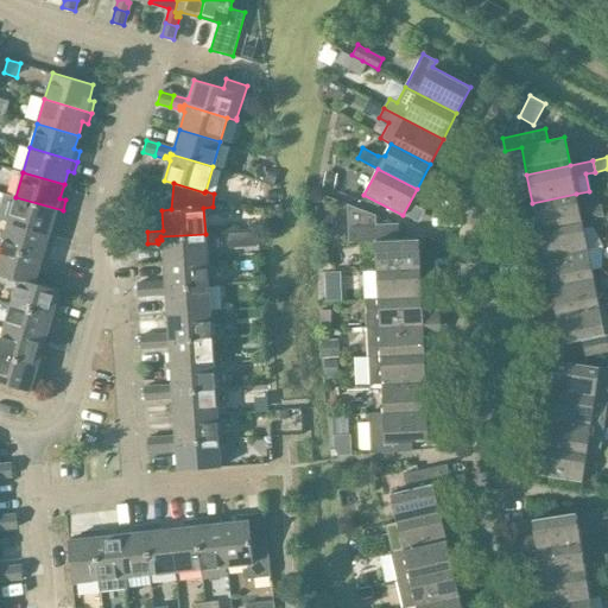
[(532,203),(538,230),(582,222),(576,194),(532,203)]
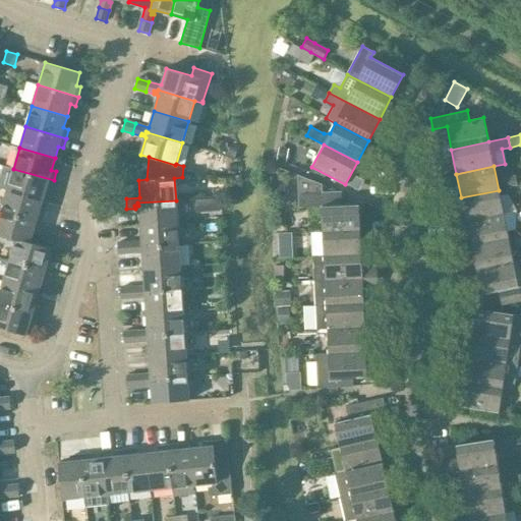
[(13,169),(7,190),(43,200),(46,188),(51,190),(54,180),(13,169)]
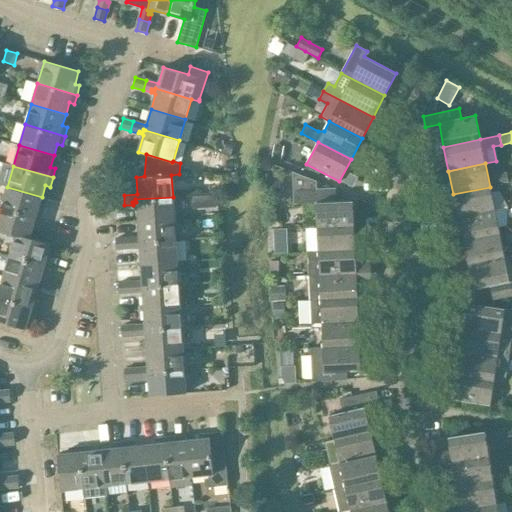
[(317,228),(354,226),(353,201),(336,201),(335,188),(316,189),(316,181),(292,172),(293,204),(316,203),(317,228)]
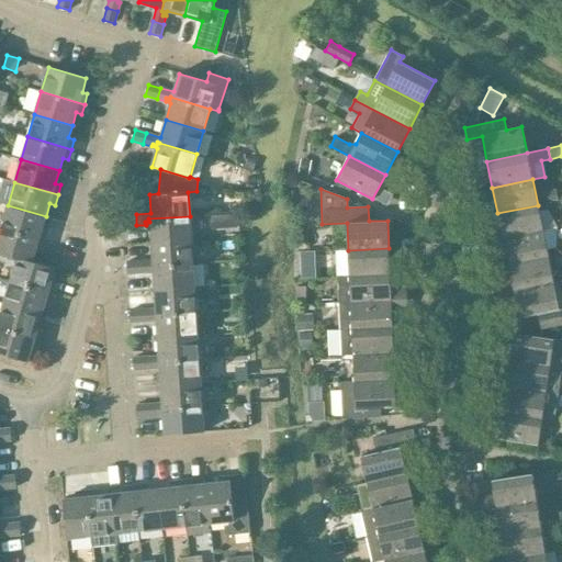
[(540,193),(542,204),(551,202),(559,201),(557,190),(540,193)]
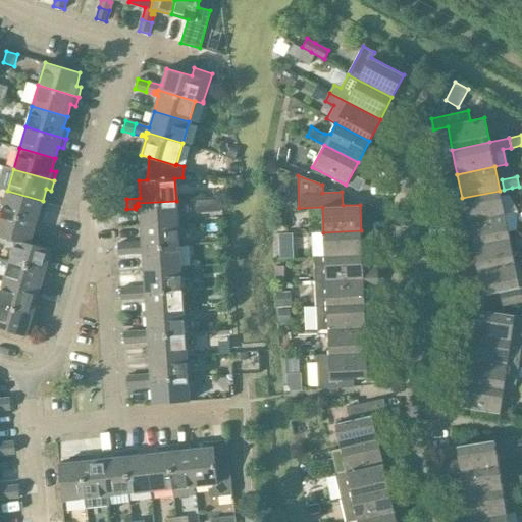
[(462,198),(467,221),(517,211),(509,195),(512,189),(512,188),(504,190),(500,191),(462,198)]
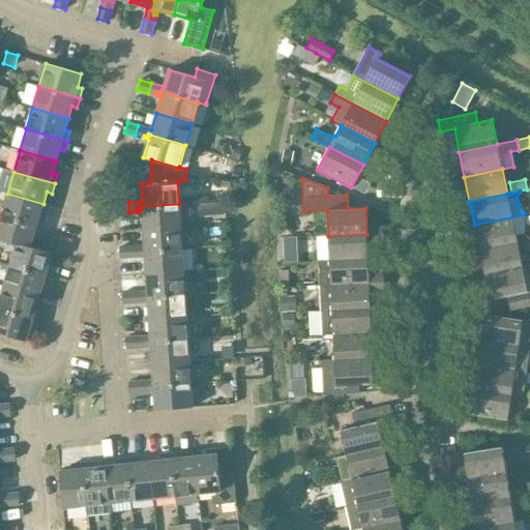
[(7,194),(1,214),(41,227),(45,217),(39,215),(43,204),(7,194)]
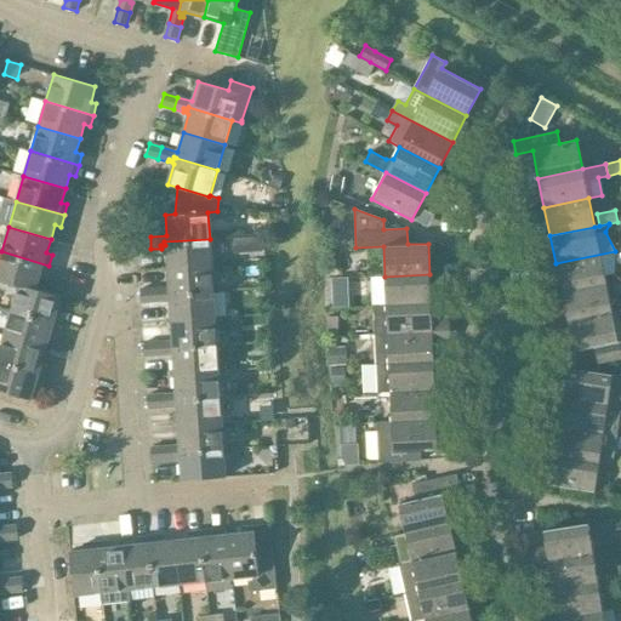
[(151,237),(137,238),(138,250),(151,249),(151,237)]
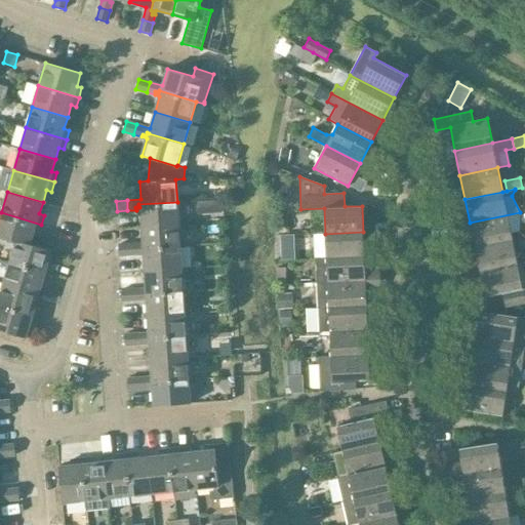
[(139,207),(135,207),(136,210),(142,210),(143,227),(178,225),(177,202),(138,204),(139,207)]
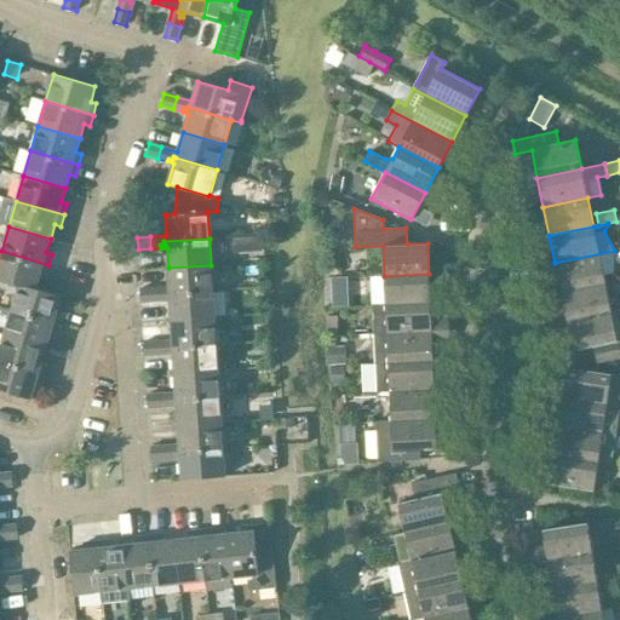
[(0,256),(0,279),(19,285),(35,290),(36,288),(40,275),(46,276),(49,265),(1,251),(0,256)]
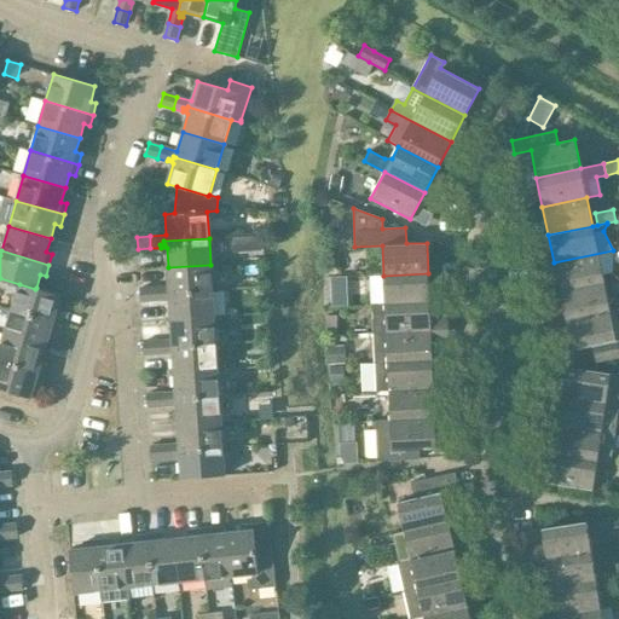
[(605,282),(609,281),(618,279),(618,278),(611,272),(613,250),(554,262),(560,291),(605,282)]
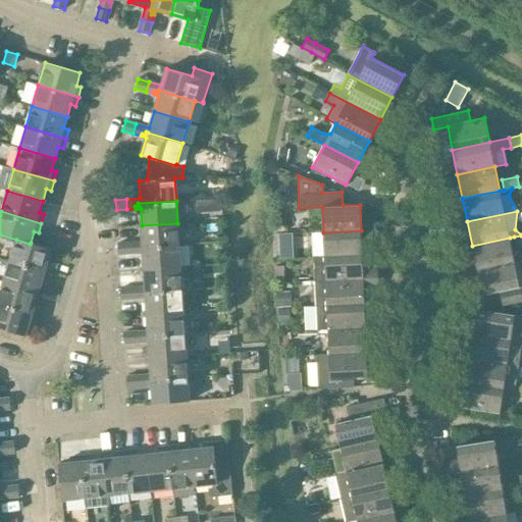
[(143,242),(129,243),(129,253),(139,253),(138,250),(141,250),(141,247),(179,245),(177,223),(142,225),(143,242)]
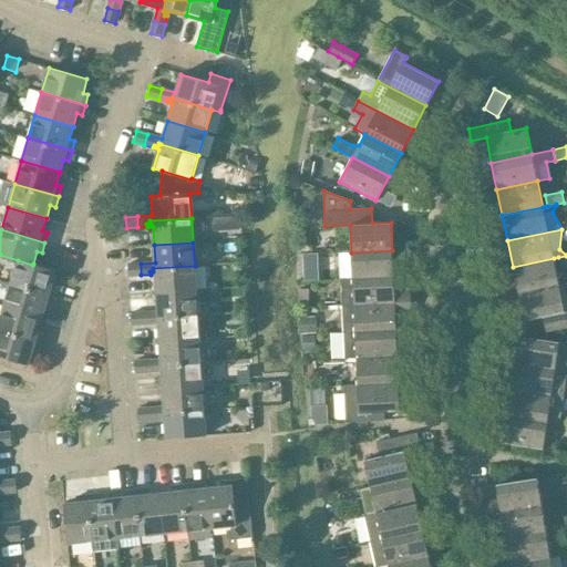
[(352,278),(393,277),(392,250),(351,253),(352,278)]
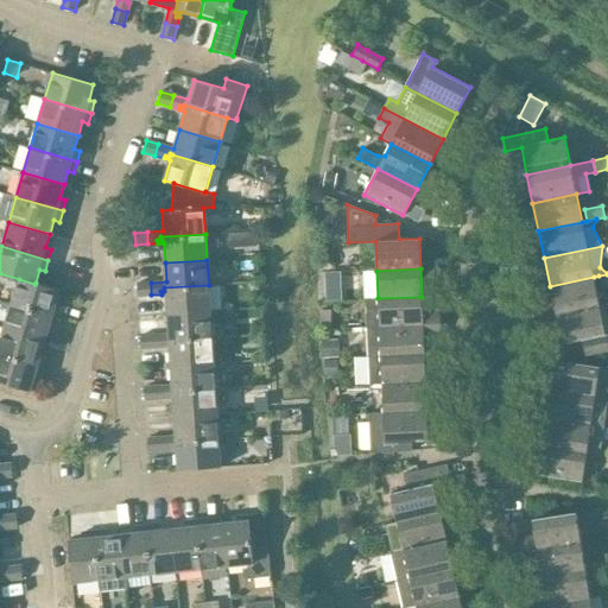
[(550,286),(556,314),(600,304),(594,277),(550,286)]
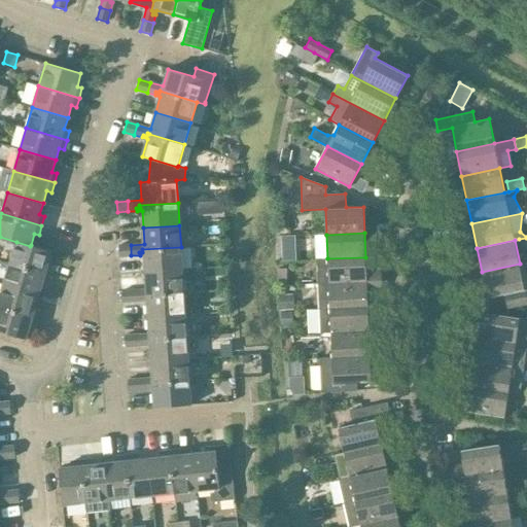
[(16,242),(10,264),(50,275),(54,266),(48,265),(51,251),(31,245),(30,246),(16,242)]
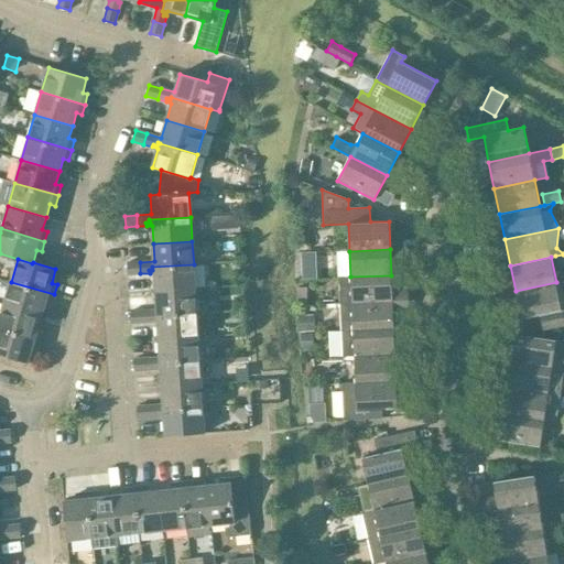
[(140,262),(128,263),(129,274),(140,273),(140,262)]
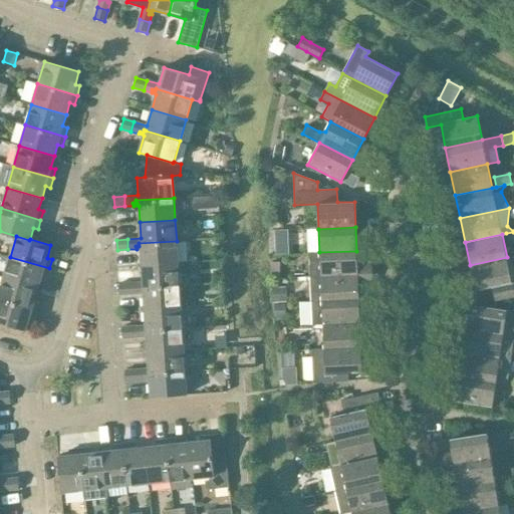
[(139,246),(136,246),(137,249),(142,249),(143,265),(178,263),(177,241),(139,243),(139,246)]
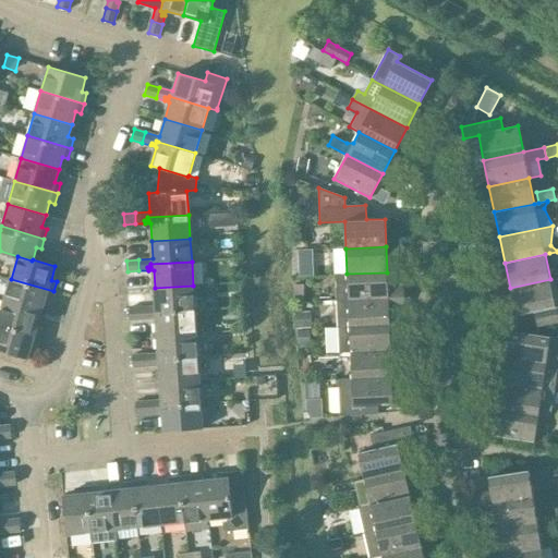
[(337,275),(338,301),(388,299),(387,273),(347,274),(337,275)]
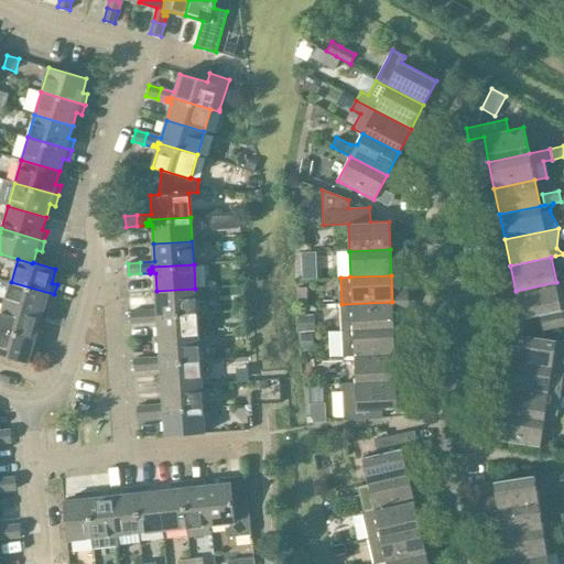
[(11,282),(4,304),(42,316),(45,303),(51,304),(54,294),(11,282)]
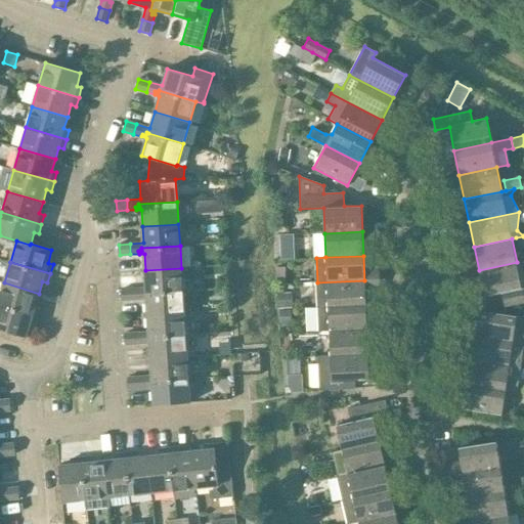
[(501,292),(505,305),(523,301),(523,287),(522,288),(517,262),(479,270),(484,296),(501,292)]
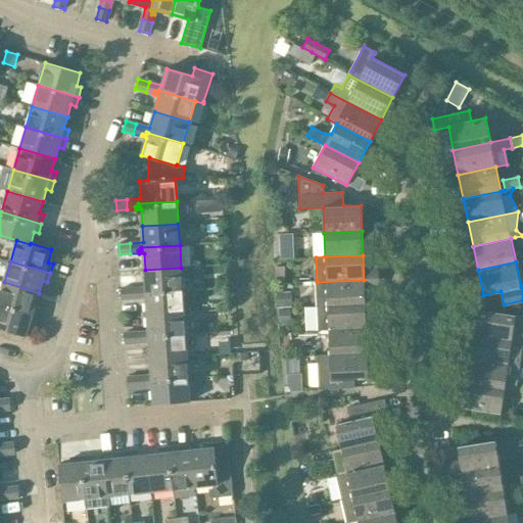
[(146,287),(133,288),(133,299),(141,298),(141,295),(144,295),(144,292),(183,290),(181,268),(145,270),(146,287)]
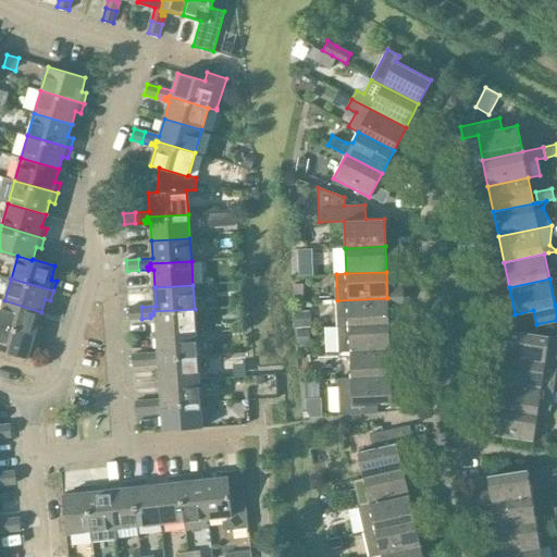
[(337,300),(338,326),(390,323),(387,298),(337,300)]
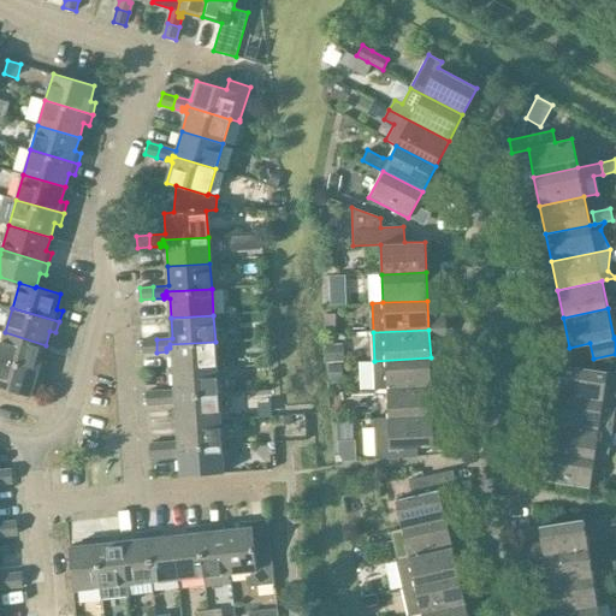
[(5,332),(0,347),(0,357),(45,372),(47,360),(42,359),(46,345),(5,332)]
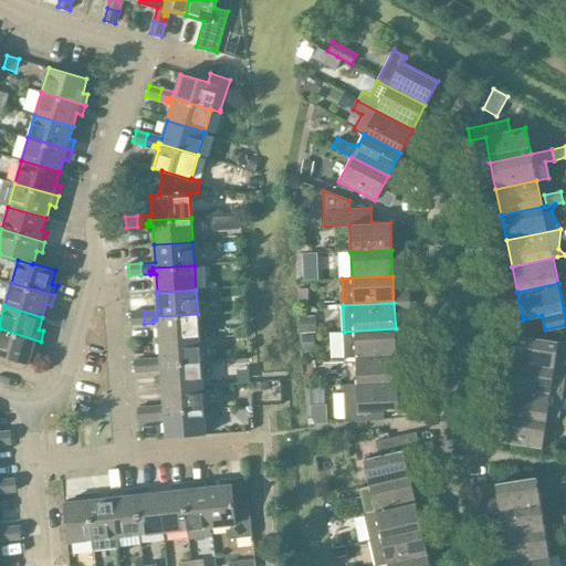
[(144,312),(132,313),(133,324),(144,324),(144,312)]
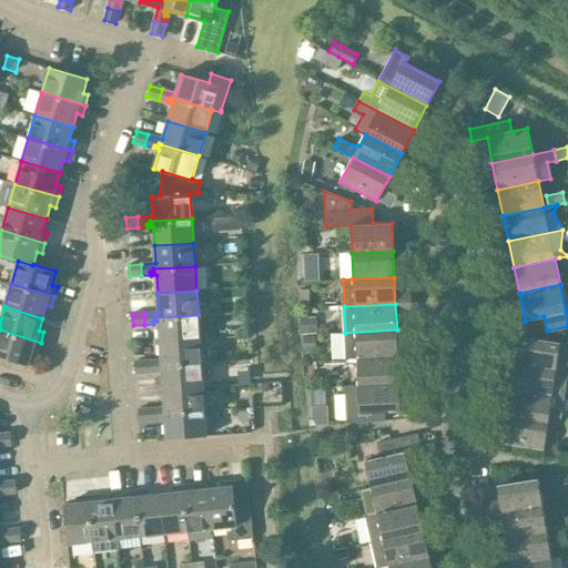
[(156,321),(153,321),(153,324),(159,324),(161,342),(200,338),(199,315),(156,317),(156,321)]
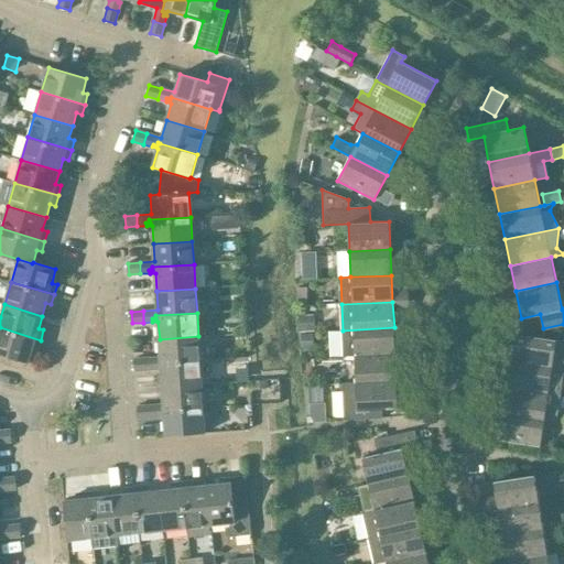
[(0,354),(29,362),(32,348),(38,350),(41,340),(0,327),(0,354)]
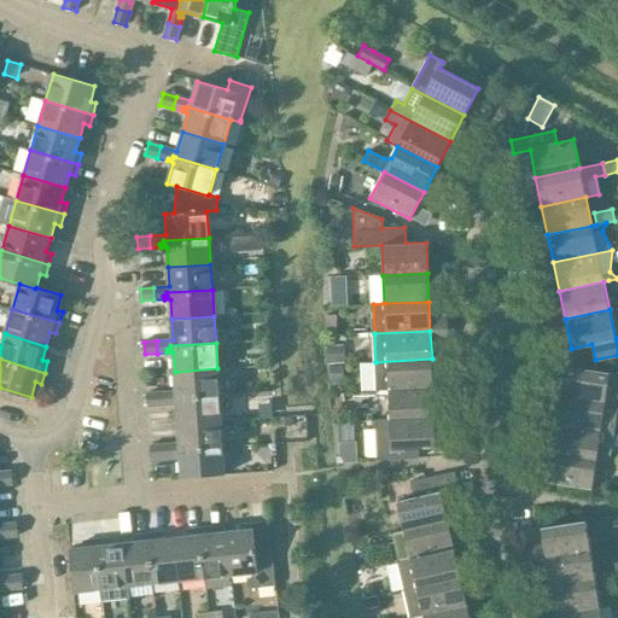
[(377,391),(388,390),(433,388),(432,359),(375,362),(377,391)]
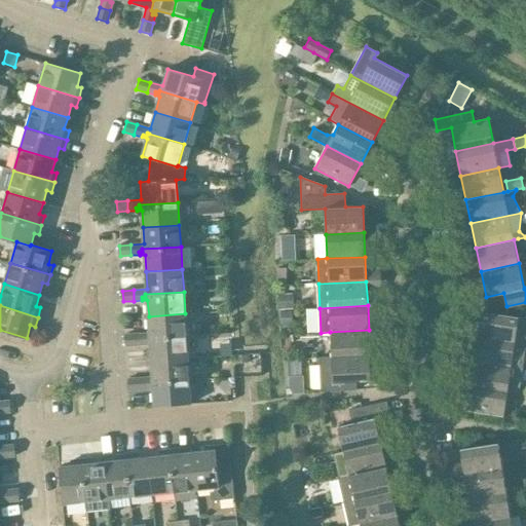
[(525,317),(481,311),(477,337),(525,344),(525,343),(525,317)]
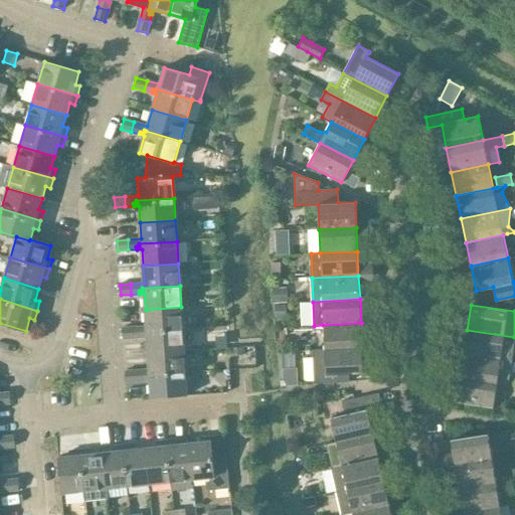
[(147,326),(134,327),(134,338),(142,337),(142,334),(145,334),(145,332),(183,329),(181,307),(146,310),(147,326)]
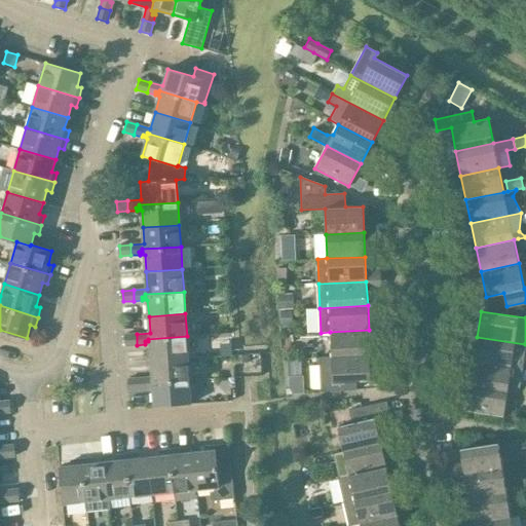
[(330,332),(332,357),(370,354),(369,330),(330,332)]
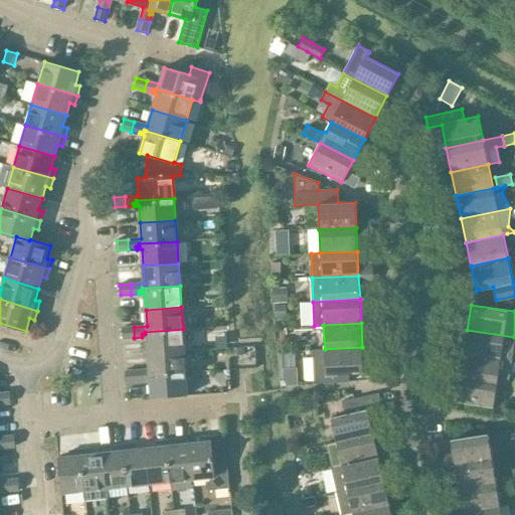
[(134,327),(123,328),(123,338),(134,338),(134,327)]
